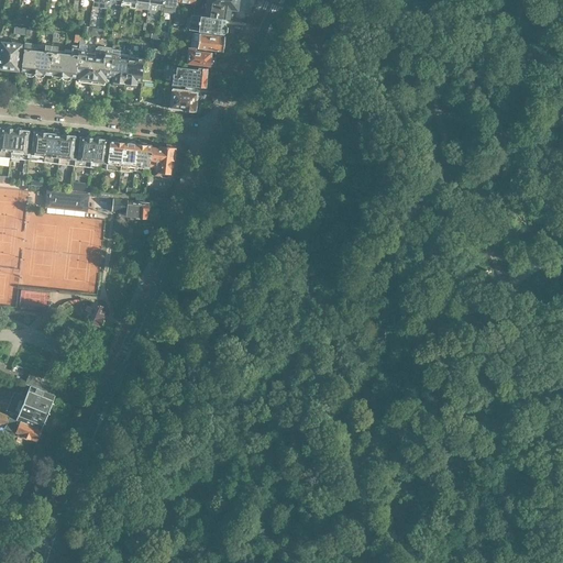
[(136,0),(135,6),(143,7),(142,10),(143,11),(142,18),(147,19),(148,8),(150,2),(150,0),(136,0)]
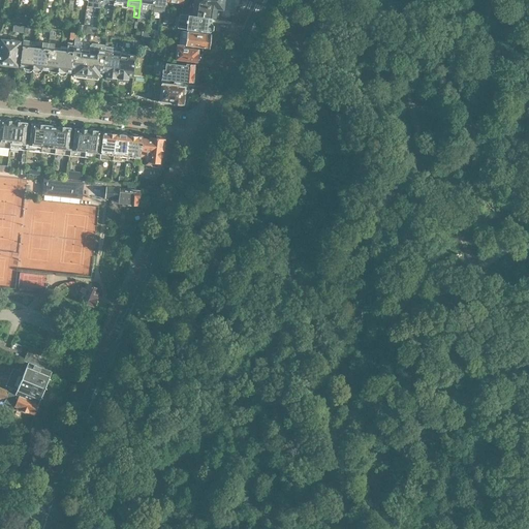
[(141,0),(141,2),(139,7),(139,8),(141,10),(147,10),(148,9),(149,8),(152,8),(152,6),(152,4),(152,0),(141,0)]
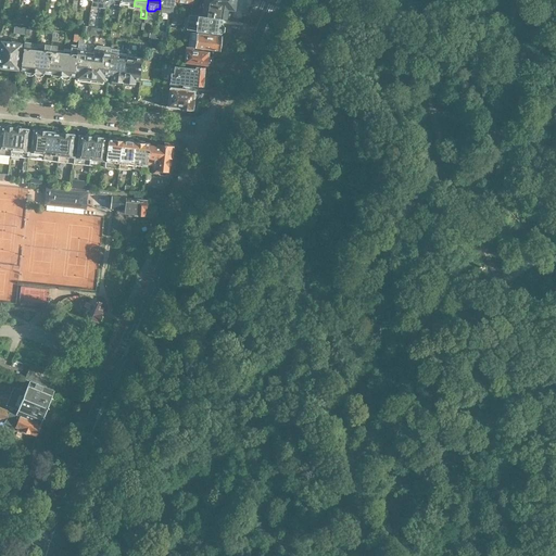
[(160,0),(160,7),(167,8),(167,10),(173,11),(174,2),(174,0),(160,0)]
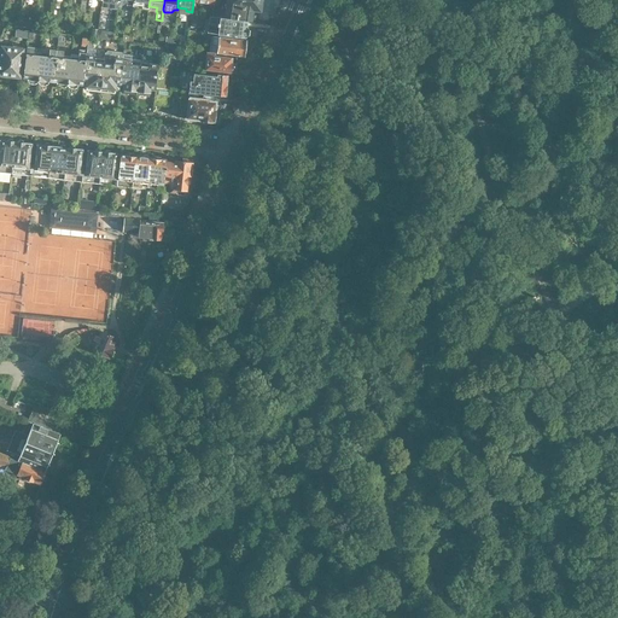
[(214,0),(214,5),(213,16),(220,17),(246,21),(250,21),(251,9),(260,10),(261,5),(260,5),(260,1),(261,1),(261,0),(214,0)]
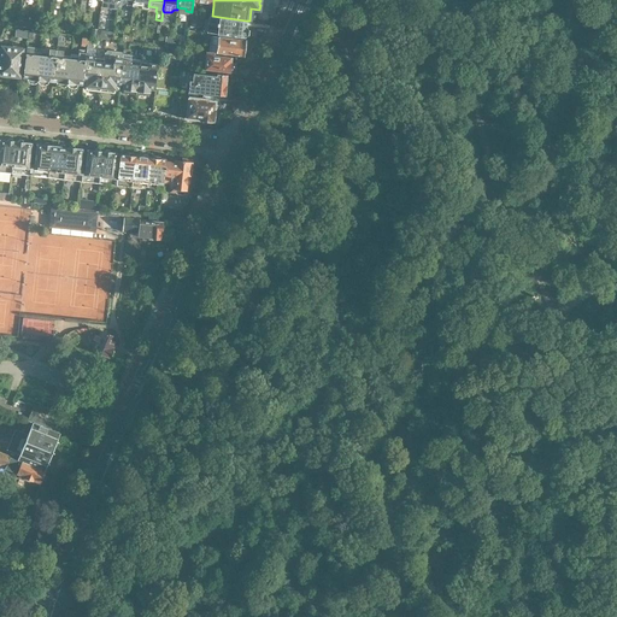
[(206,33),(217,34),(245,37),(245,36),(248,35),(248,30),(246,27),(246,21),(219,17),(212,16),(209,16),(206,33)]
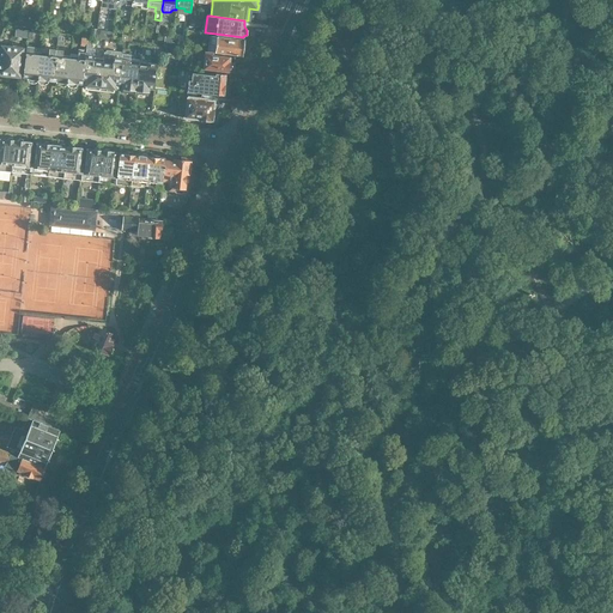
[(110,40),(111,32),(98,30),(97,38),(110,40)]
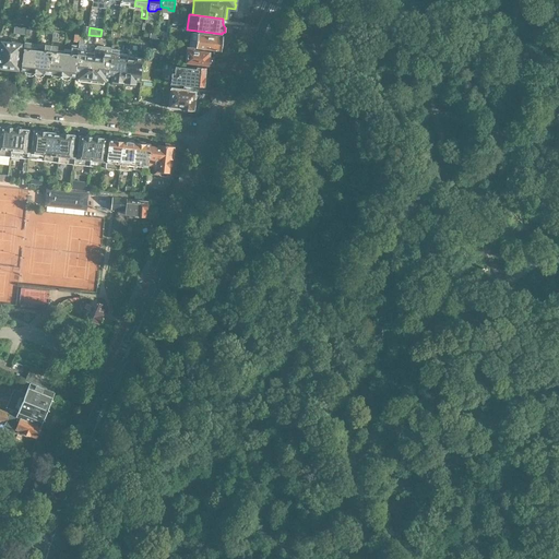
[(195,47),(195,48),(219,51),(219,49),(221,47),(222,44),(221,42),(222,36),(198,33),(191,32),(189,46),(195,47)]
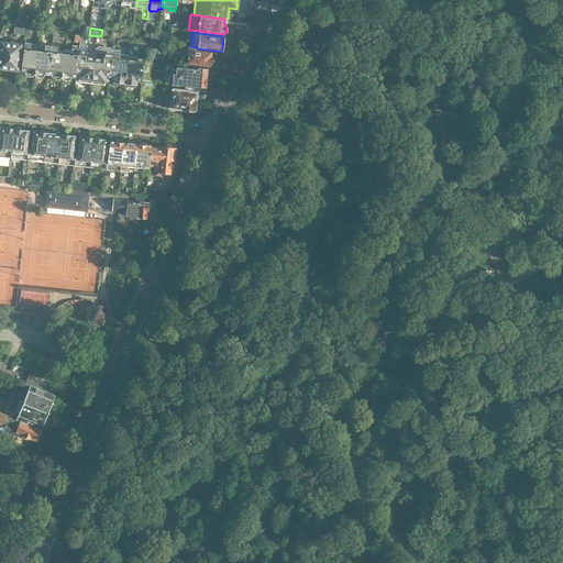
[(77,55),(75,75),(76,75),(76,73),(79,73),(79,78),(91,79),(95,52),(86,51),(87,45),(84,45),(85,35),(80,35),(79,44),(78,55),(77,55)]
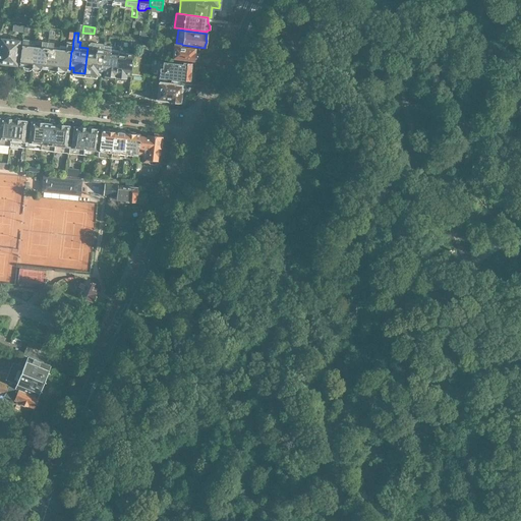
[(21,45),(20,59),(19,65),(23,66),(23,69),(25,70),(30,71),(32,70),(35,47),(29,46),(29,40),(22,39),(22,45),(21,45)]
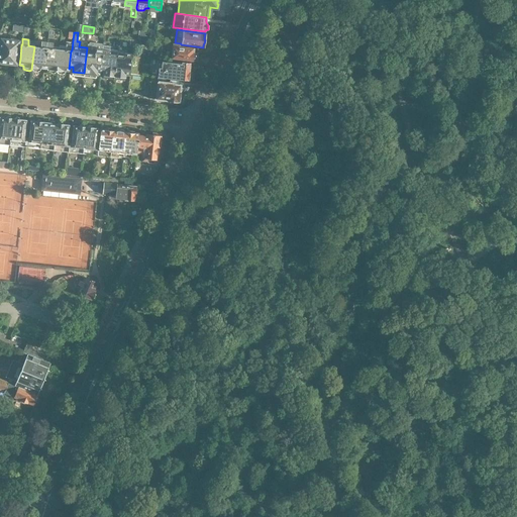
[(17,39),(17,41),(2,39),(0,52),(0,50),(0,62),(1,63),(5,64),(6,63),(8,63),(9,65),(13,65),(14,64),(16,64),(17,58),(18,59),(20,39),(17,39)]
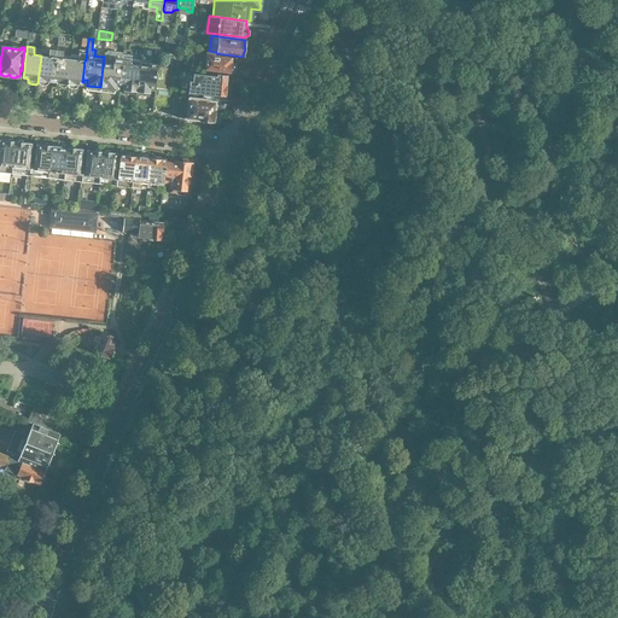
[(41,50),(41,56),(38,83),(40,85),(45,86),(47,85),(48,85),(50,80),(52,81),(56,50),(50,48),(50,51),(41,50)]
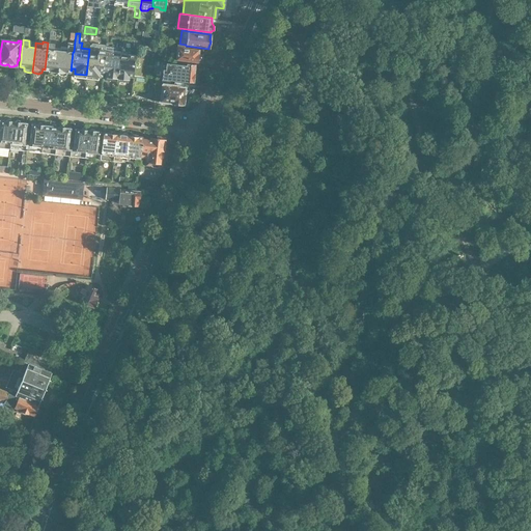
[(48,43),(45,70),(49,70),(49,73),(51,75),(55,75),(57,75),(60,49),(54,48),(55,44),(48,43)]
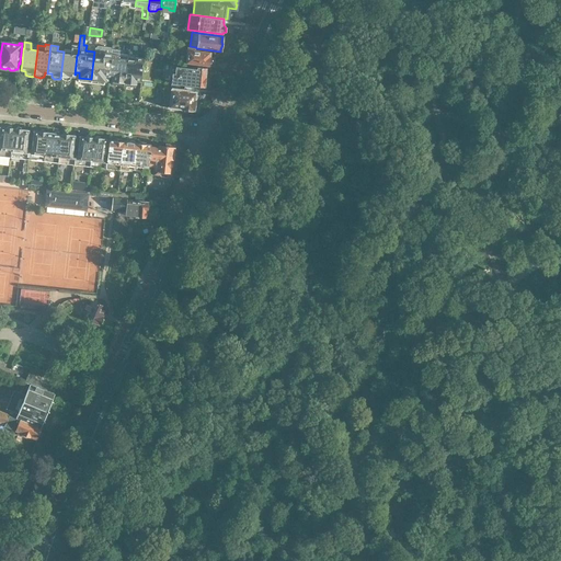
[(64,52),(60,79),(61,78),(64,80),(68,81),(70,79),(71,75),(75,75),(77,55),(78,46),(72,45),(71,49),(65,48),(65,52),(64,52)]
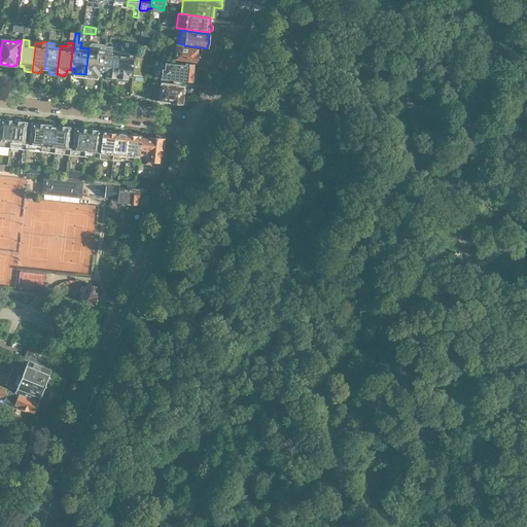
[(89,48),(85,74),(98,76),(98,75),(101,76),(104,49),(105,47),(103,45),(92,43),(90,45),(89,45),(89,48)]
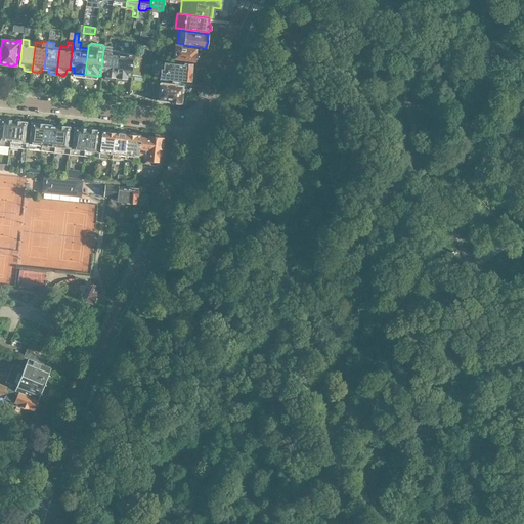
[(174,50),(174,56),(173,59),(194,61),(200,61),(201,59),(201,55),(201,54),(195,53),(197,49),(183,47),(183,45),(171,44),(170,49),(174,50)]
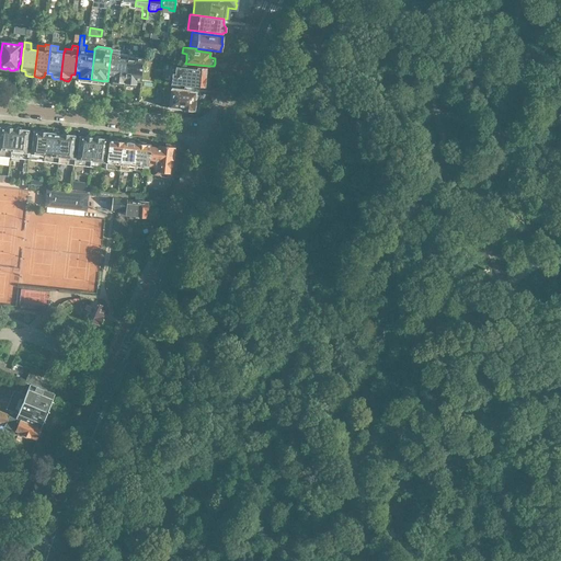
[(111,53),(107,81),(109,81),(109,76),(113,77),(113,80),(115,81),(116,82),(121,83),(123,81),(124,81),(127,54),(118,53),(119,52),(112,50),(111,53)]
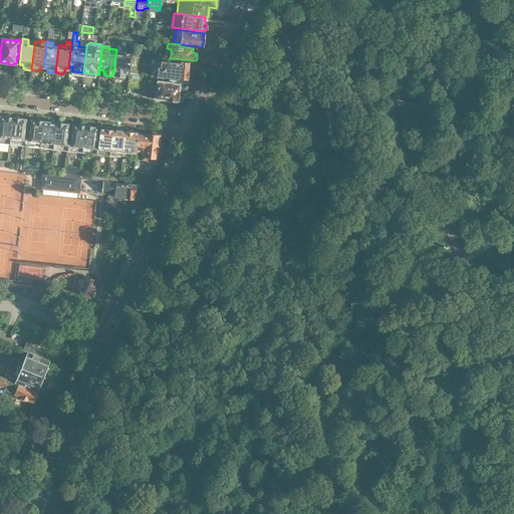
[(116,49),(113,74),(115,75),(116,76),(120,77),(123,76),(124,76),(124,73),(130,74),(130,73),(132,53),(124,52),(124,51),(116,49)]
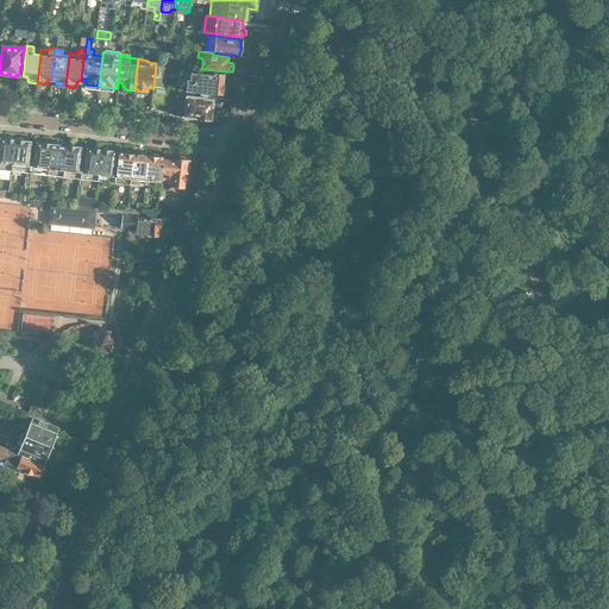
[(186,90),(205,93),(221,94),(221,93),(223,92),(224,87),(223,83),(224,74),(214,73),(214,75),(209,74),(190,71),(186,71),(184,79),(180,79),(180,89),(186,90)]
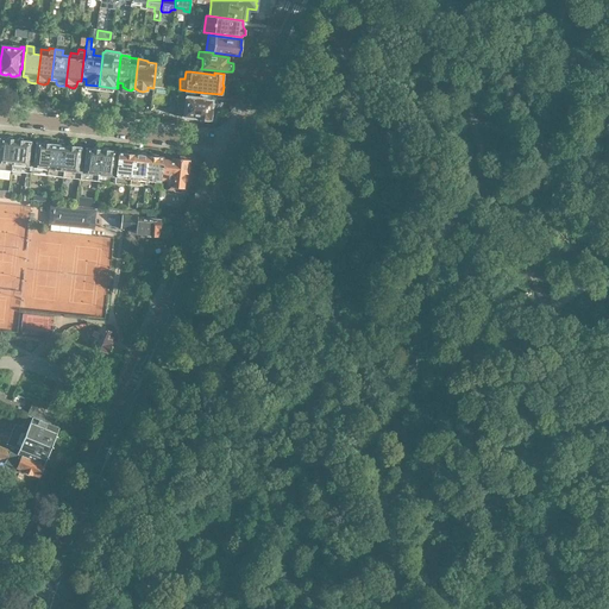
[(154,87),(154,88),(151,104),(165,105),(168,88),(162,88),(154,87)]
